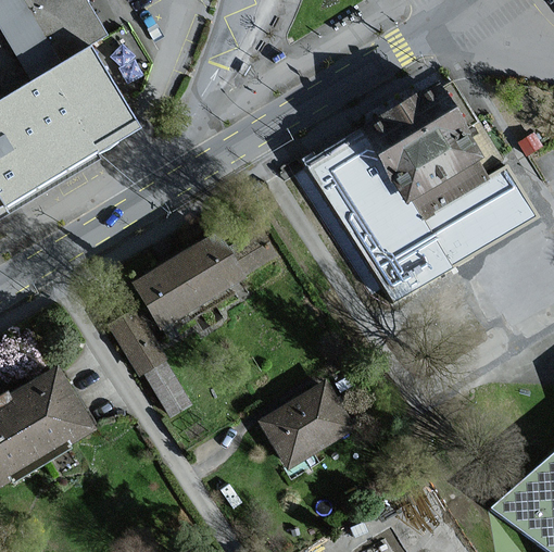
[(0,0),(0,28),(32,80),(93,42),(109,34),(88,0),(0,0)]
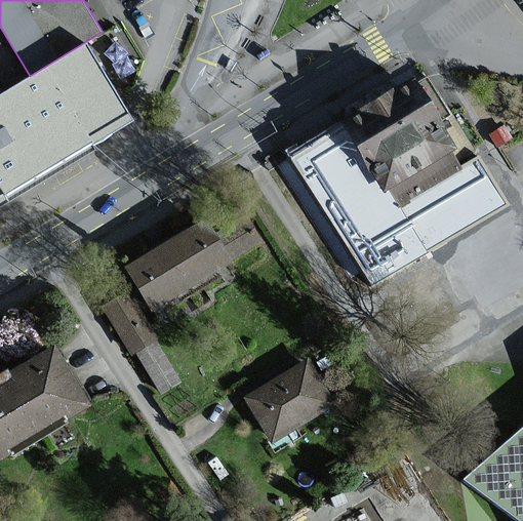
[(30,76),(0,92),(0,182),(8,197),(86,151),(136,120),(88,40),(30,76)]
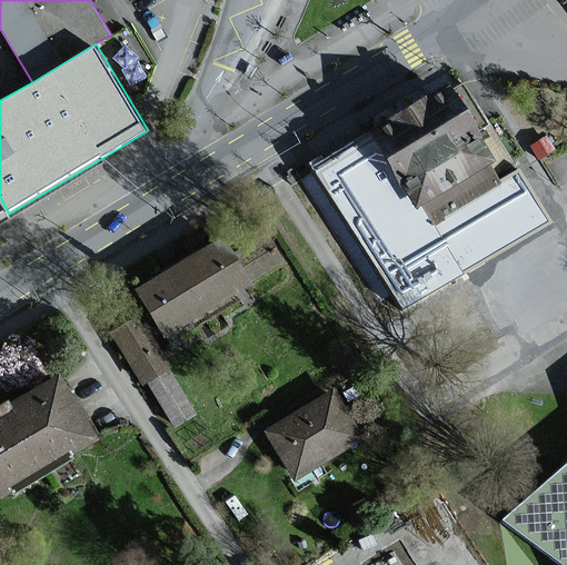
[(460,77),(375,131),(449,250),(536,196),(460,77)]
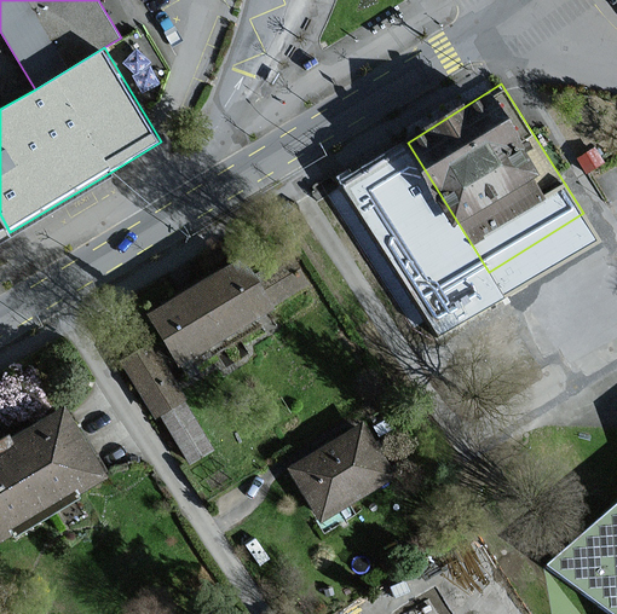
[(489,272),(408,143),(376,162),(341,184),(437,336),(503,294),(489,272)]
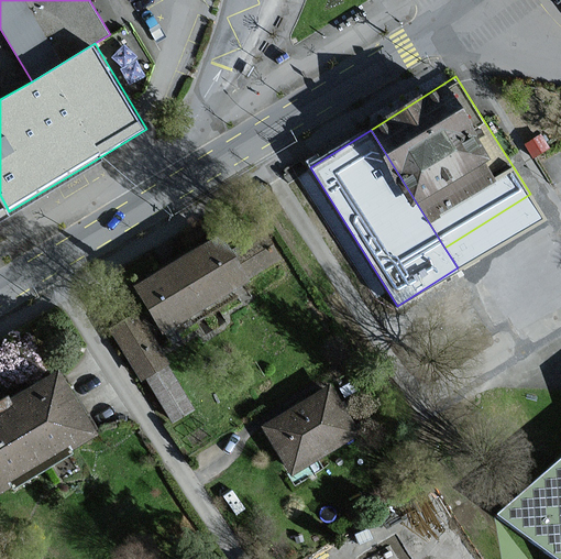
[(0,216),(9,211),(0,195),(0,216)]
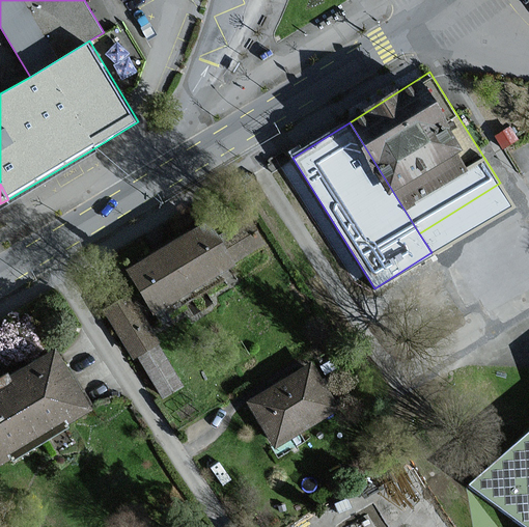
[(212,232),(229,262),(265,241),(247,212),(212,232)]
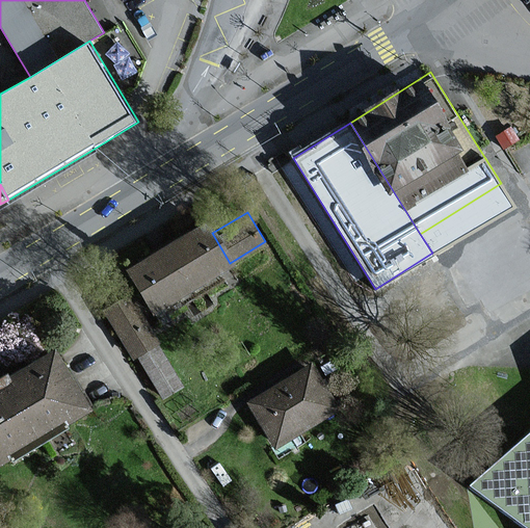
[(150,254),(123,270),(150,316),(232,267),(230,263),(212,233),(205,221),(183,234),(150,254)]
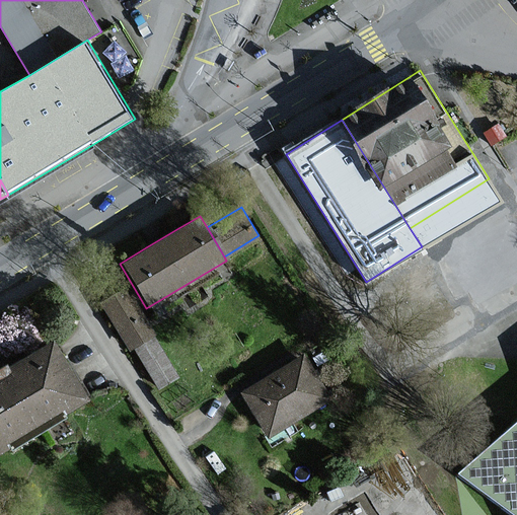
[(127,286),(100,302),(130,348),(133,347),(153,334),(155,333),(127,286)]
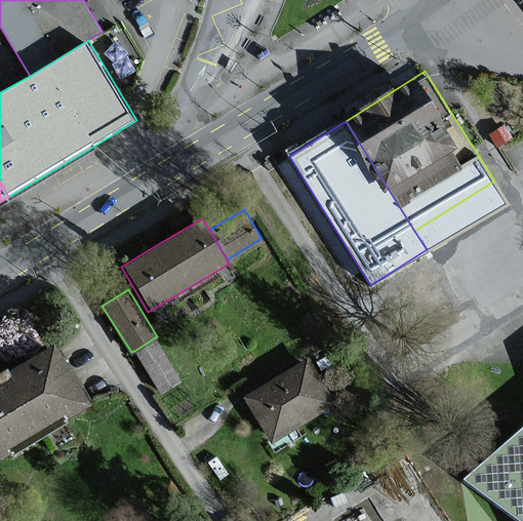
[(155,337),(134,351),(160,393),(182,379),(155,337)]
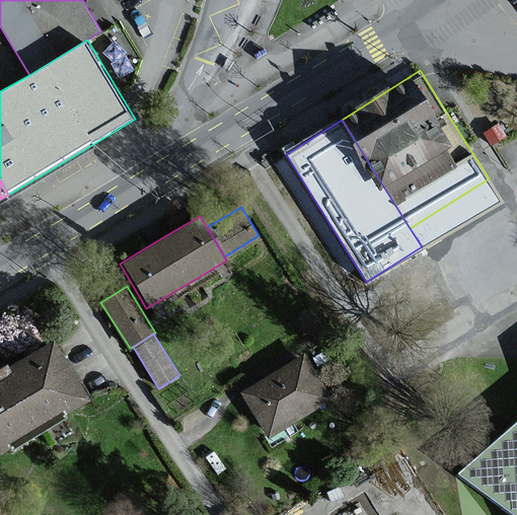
[(56,341),(0,374),(0,448),(88,395),(56,341)]
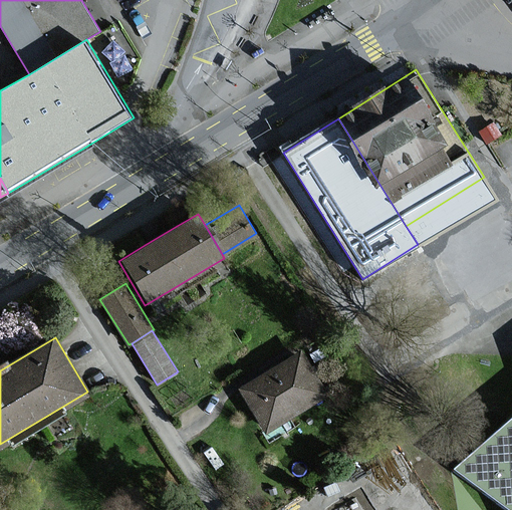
[(327,397),(301,351),(240,387),(266,432),(327,397)]
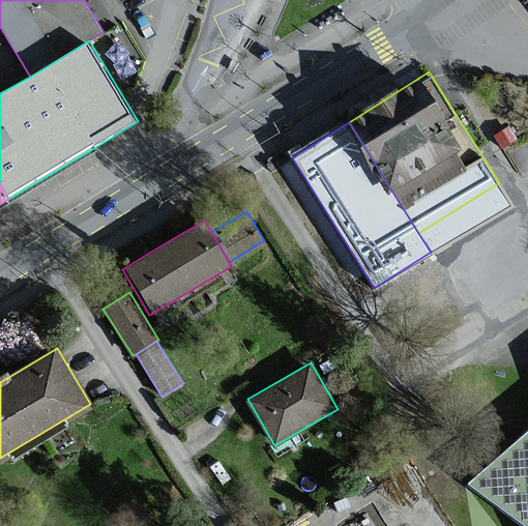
[(527,429),(464,484),(522,525),(527,525),(527,429)]
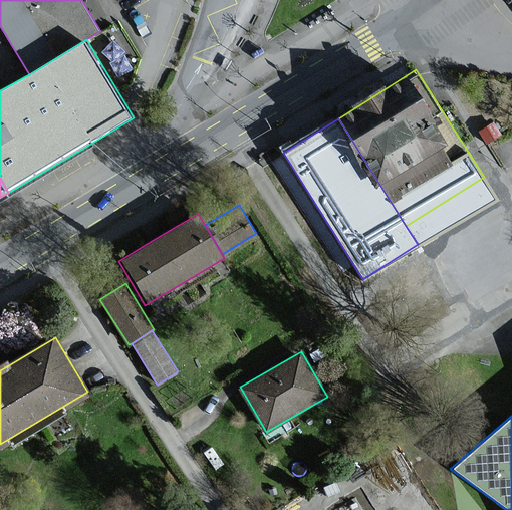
[(375,509),(354,477),(302,509),(375,509)]
